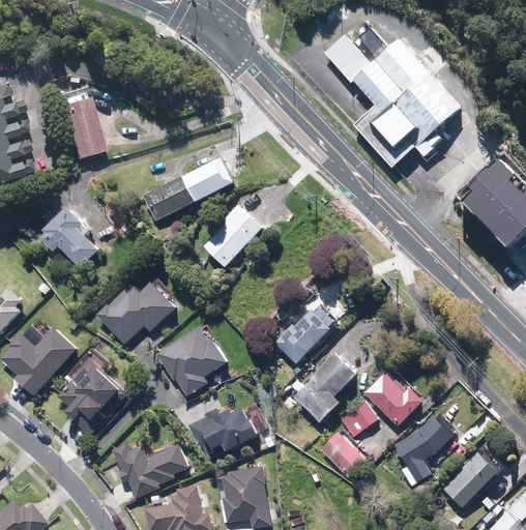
[(354,125),(392,168),(455,111),(393,43),(385,51),(369,32),(363,37),(356,28),(353,30),(326,55),(374,108),(354,125)]
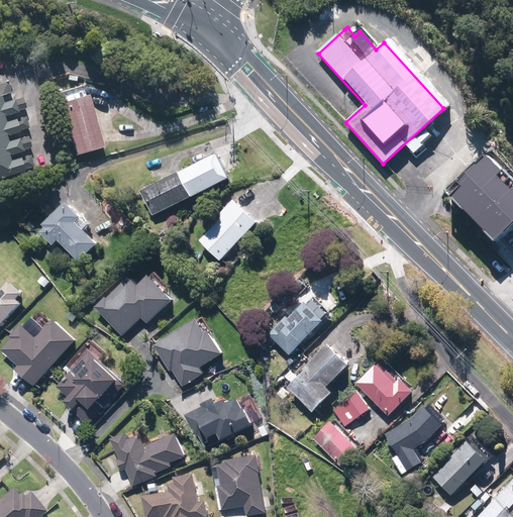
[(0,93),(6,92),(2,81),(0,82),(0,176),(29,167),(25,154),(13,159),(13,157),(3,160),(2,154),(26,146),(22,136),(12,139),(12,137),(1,141),(0,138),(0,135),(24,127),(20,115),(8,119),(8,118),(0,120),(0,115),(21,108),(17,97),(7,100),(7,98),(0,100),(0,93)]
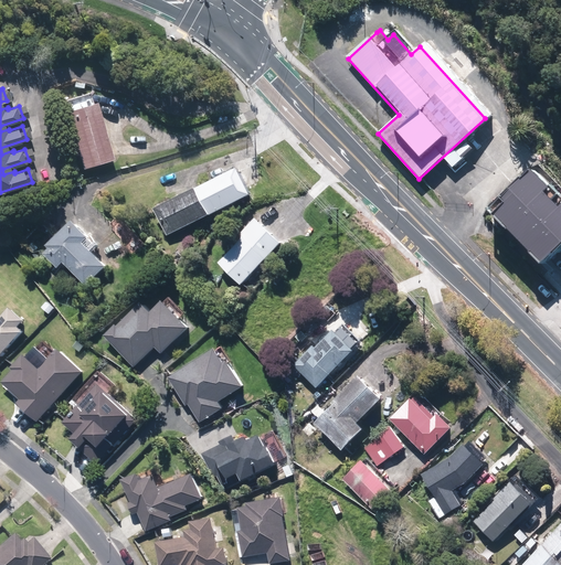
[(59,113),(76,170),(107,160),(88,103),(59,113)]
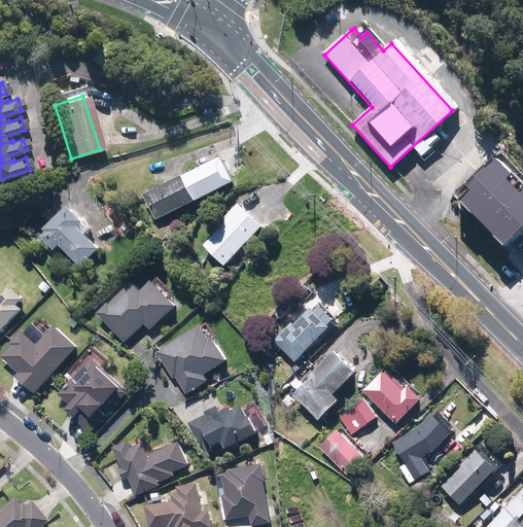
[(219,156),(141,194),(153,219),(232,182),(219,156)]
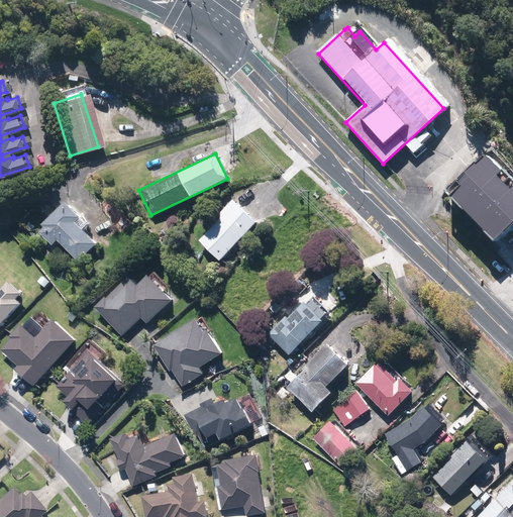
[(512,212),(470,172),(443,199),(492,245),(512,223),(512,212)]
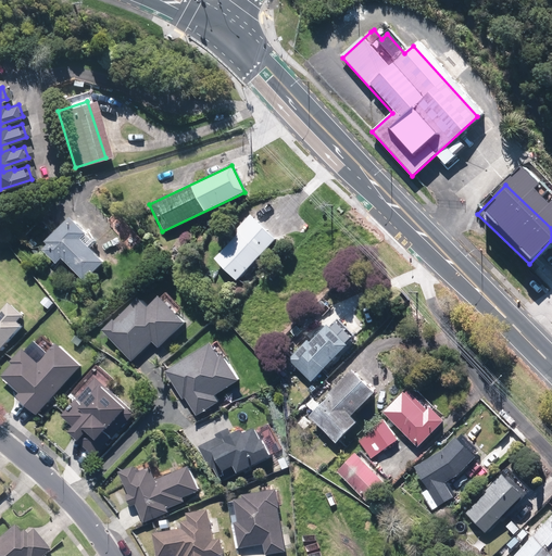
[(275,239),(251,215),(235,231),(237,234),(212,257),(235,280),(275,239)]
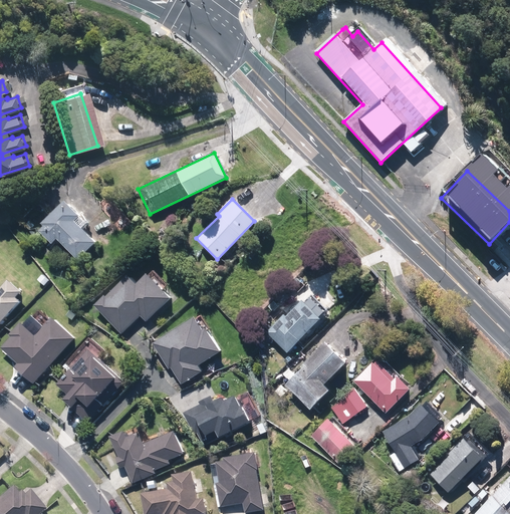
[(78,217),(65,202),(40,223),(43,227),(39,230),(49,242),(45,246),(48,249),(54,243),(55,244),(59,241),(77,259),(94,242),(74,220),(78,217)]
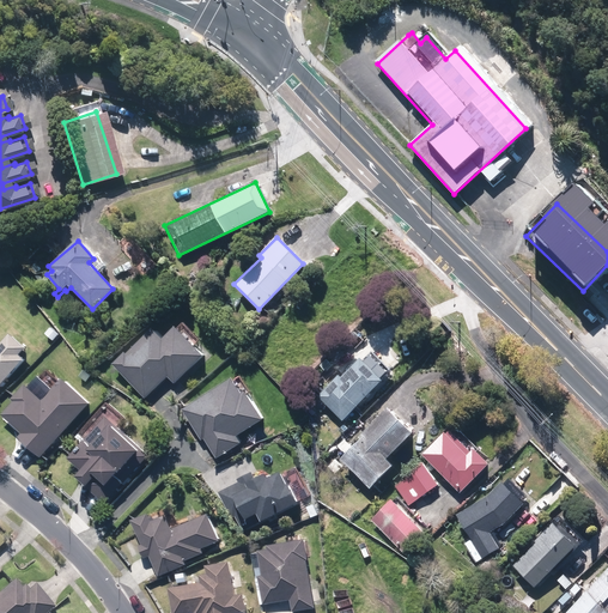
[(123,352),(111,363),(143,399),(168,377),(172,383),(202,357),(177,327),(163,339),(153,328),(125,353),(123,352)]
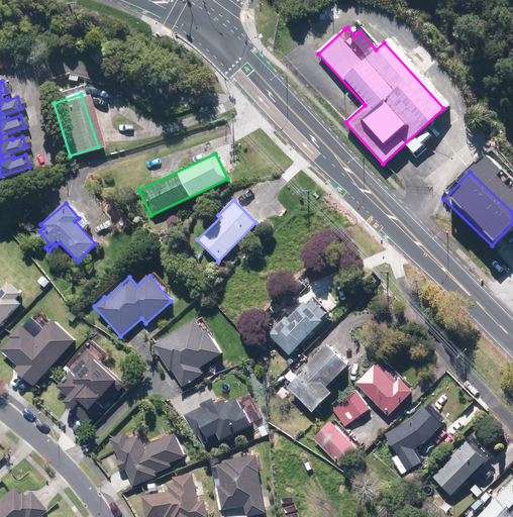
[(0,323),(19,304),(14,300),(21,294),(8,281),(0,288),(0,323)]
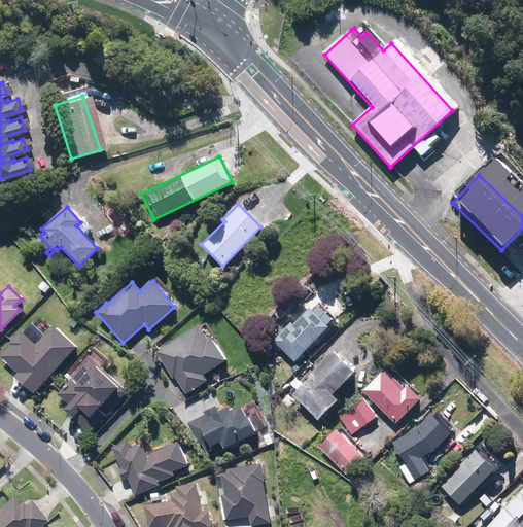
[(291,322),(273,340),(293,361),(329,327),(310,308),(293,323),(291,322)]
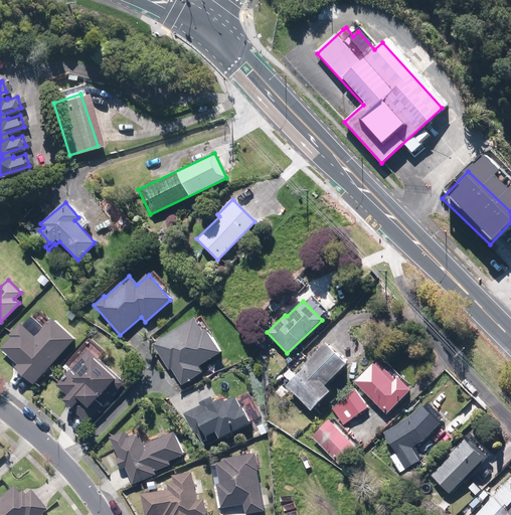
[(282,312),(275,306),(261,321),(268,327),(282,312)]
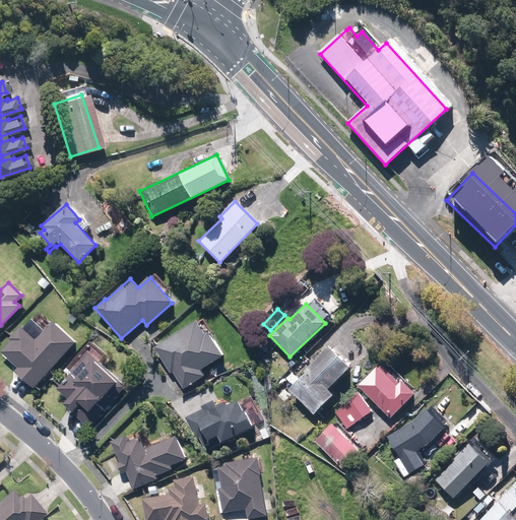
[(20,329),(18,327),(7,338),(9,340),(0,350),(0,352),(15,368),(12,371),(30,388),(75,343),(53,321),(44,330),(31,318),(20,329)]
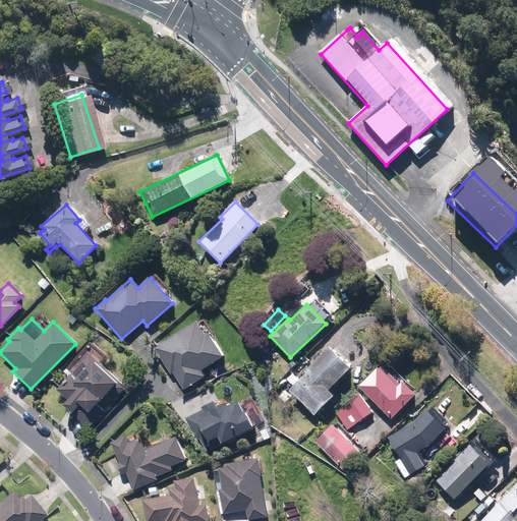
[(197,322),(154,349),(169,373),(172,371),(181,389),(203,375),(198,369),(221,356),(208,334),(206,335),(197,322)]
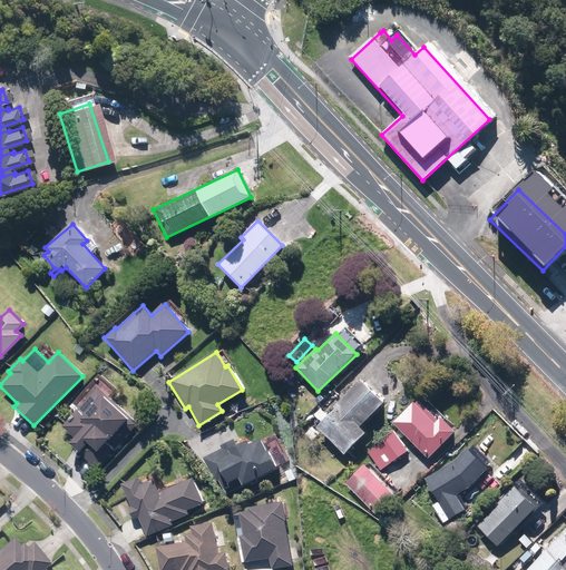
[(338,405),(316,426),(343,454),(367,432),(359,425),(383,403),(361,380),(337,403),(338,405)]
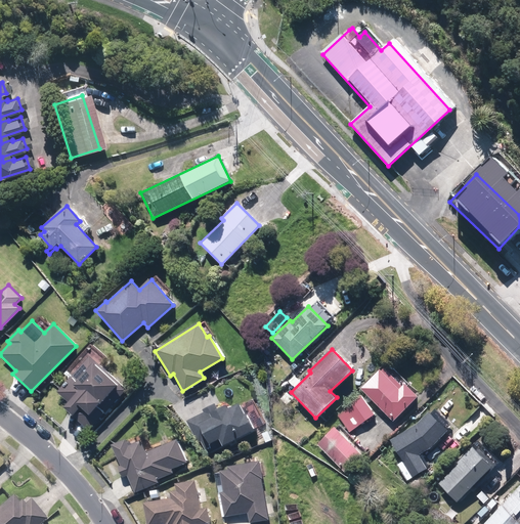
[(126,389),(90,356),(56,391),(68,401),(63,406),(87,429),(126,389)]
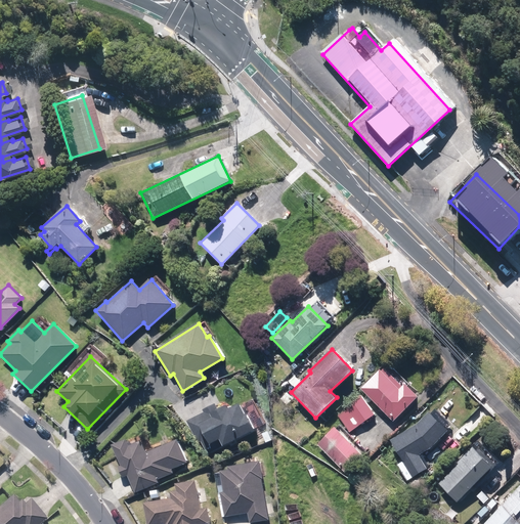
[(401,385),(383,365),(359,388),(391,421),(417,396),(404,383),(401,385)]
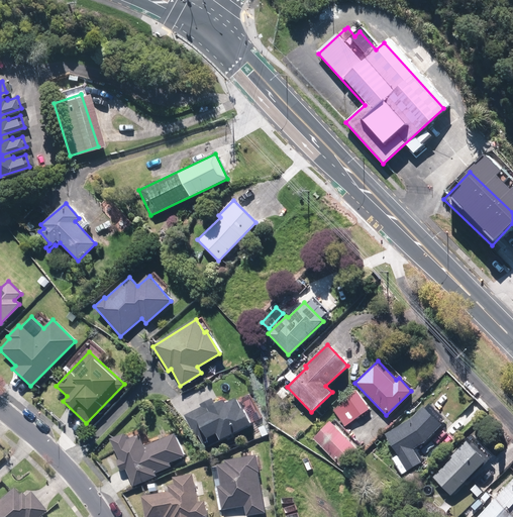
[(439,378),(423,392),(429,399),(445,384),(439,378)]
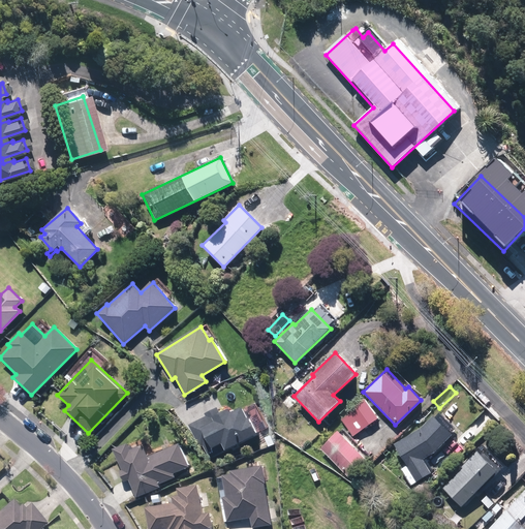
[(376,418),(362,400),(346,411),(347,412),(338,419),(351,436),(376,418)]
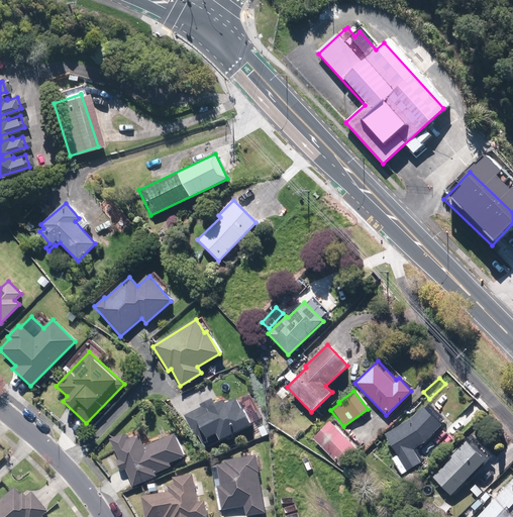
[(241,408),(236,397),(223,403),(221,398),(214,401),(213,398),(199,404),(200,406),(183,414),(193,436),(196,435),(202,447),(252,424),(244,407),(241,408)]
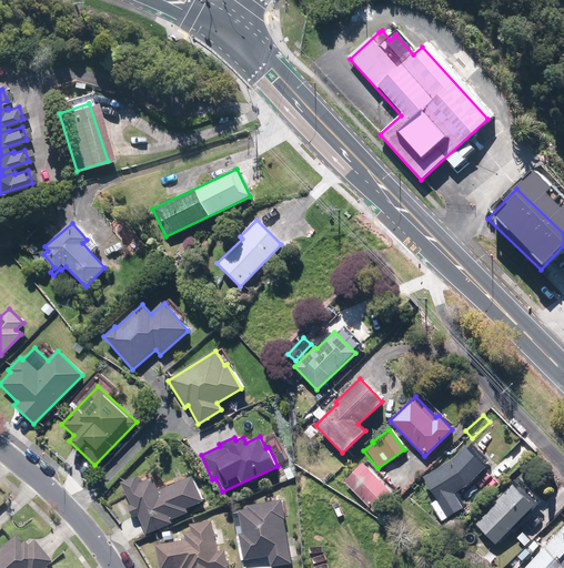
[(466,484),(484,465),(465,447),(449,462),(422,476),(435,500),(429,504),(439,521),(465,506),(456,490),(466,484)]
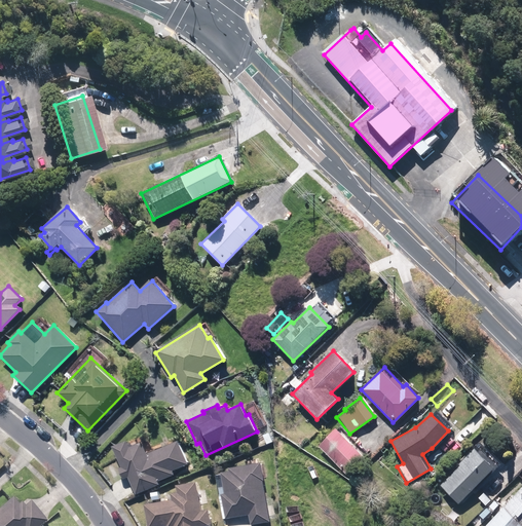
[(363,455),(337,428),(319,447),(344,474),(363,455)]
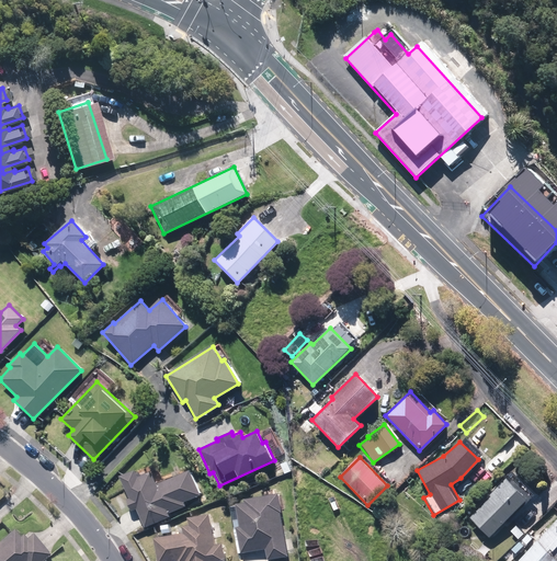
[(136,470),(120,476),(127,497),(124,499),(128,511),(135,508),(141,526),(169,517),(167,513),(184,506),(182,501),(197,496),(190,471),(155,483),(150,470),(138,474),(136,470)]
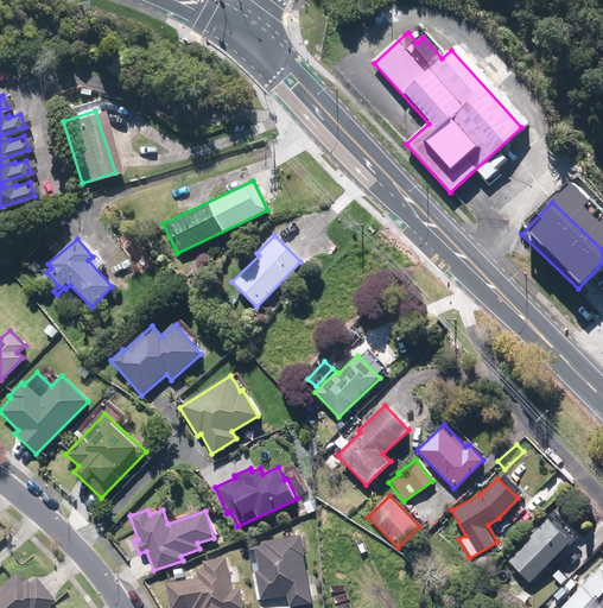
[(532,538),(508,559),(527,582),(570,542),(548,517),(528,534),(532,538)]
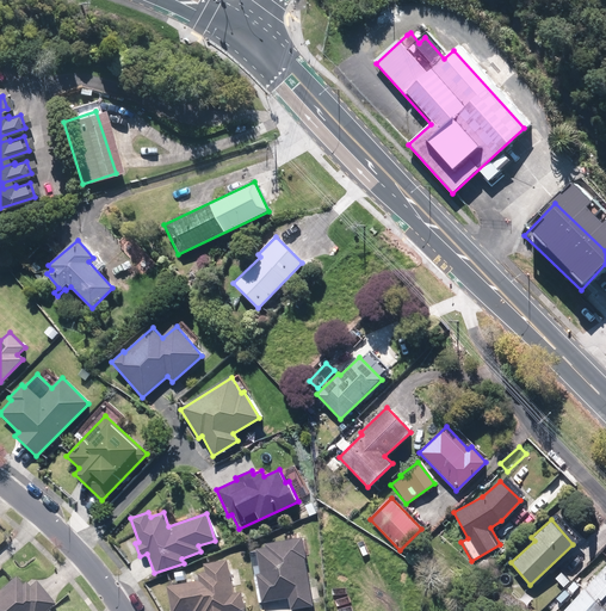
[(258,573),(254,573),(258,602),(286,598),(288,609),(309,605),(301,539),(265,544),(265,548),(255,549),(258,573)]
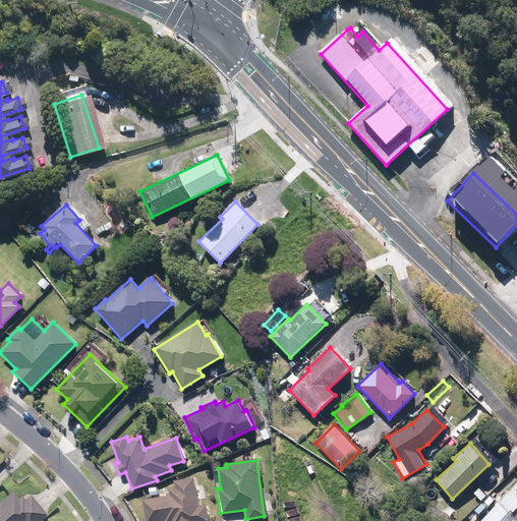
[(196,506),(193,478),(174,480),(175,487),(168,488),(168,493),(162,494),(163,497),(140,500),(144,520),(159,520),(163,520),(162,520),(206,520),(204,505),(196,506)]
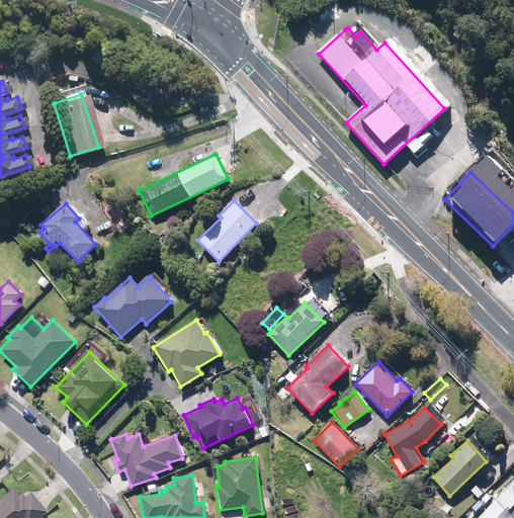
[(513,517),(513,479),(476,517),(513,517)]
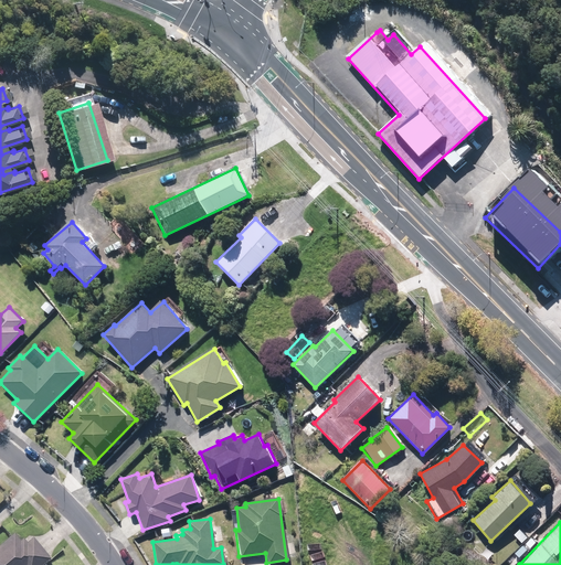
[(13,542),(8,534),(0,541),(0,564),(36,564),(44,558),(28,539),(21,544),(18,539),(13,542)]
